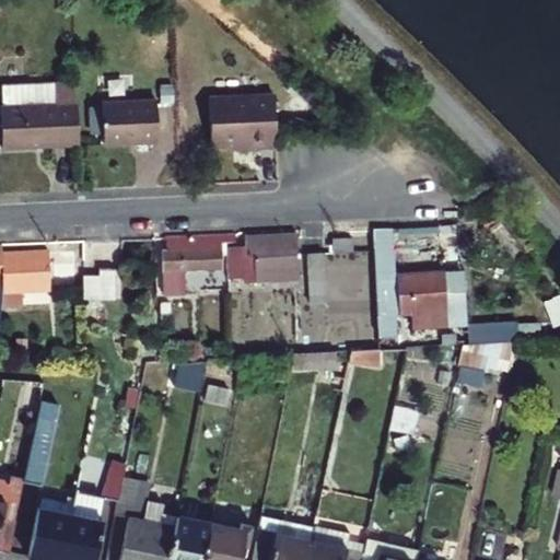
[(77,98),(76,77),(1,81),(2,102),(0,102),(0,107),(2,144),(79,141),(77,98)]
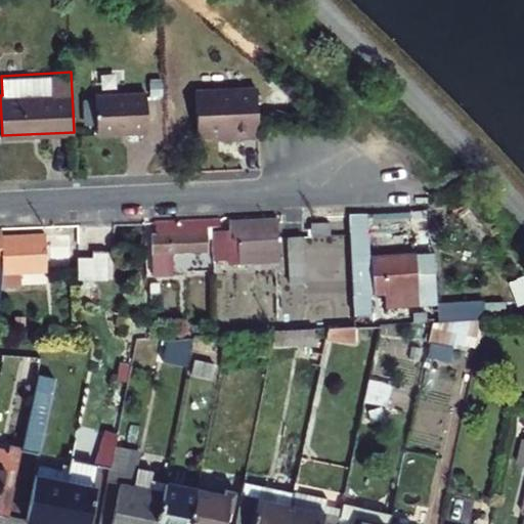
[(260,127),(257,86),(195,88),(198,131),(228,131),(228,136),(260,134),(260,127)]
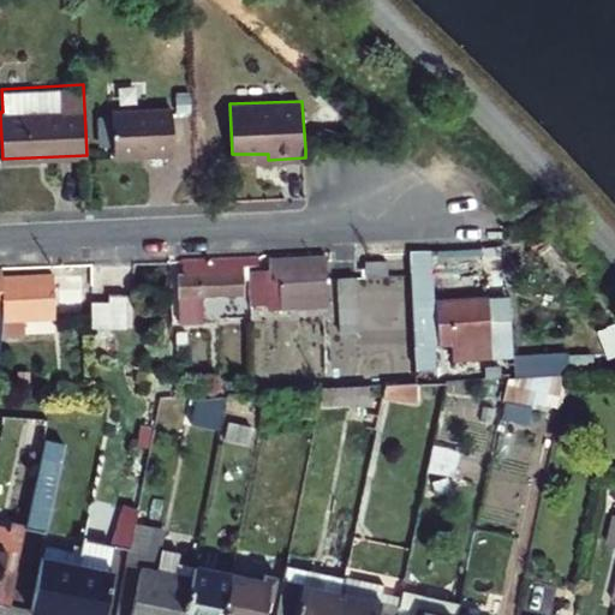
[(174,150),(171,103),(112,107),(114,154),(174,150)]
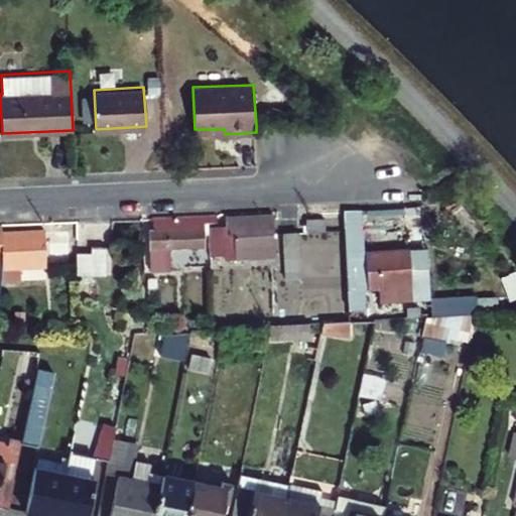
[(404,222),(403,206),(342,210),(347,308),(360,307),(356,225),(404,222)]
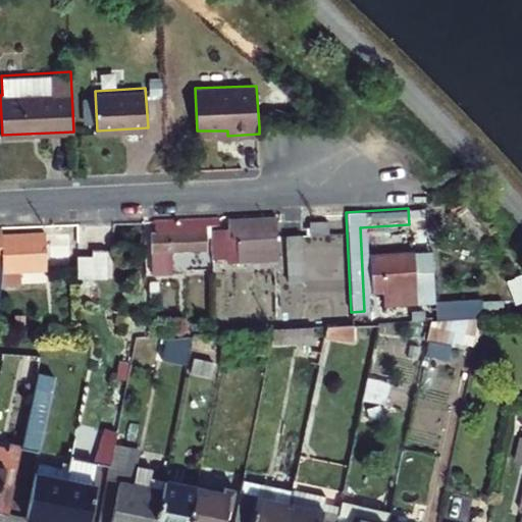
[(209,225),(209,218),(153,220),(155,232),(150,233),(152,252),(205,250),(203,225),(209,225)]
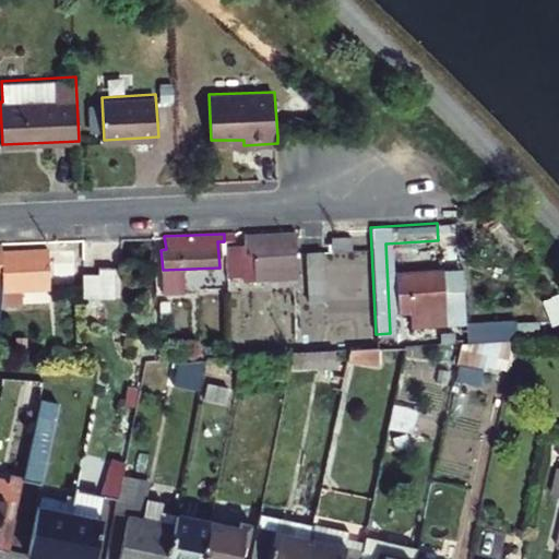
[(296,276),(294,234),(241,236),(241,247),(228,246),(228,254),(225,256),(227,277),(241,276),(242,280),(296,276)]
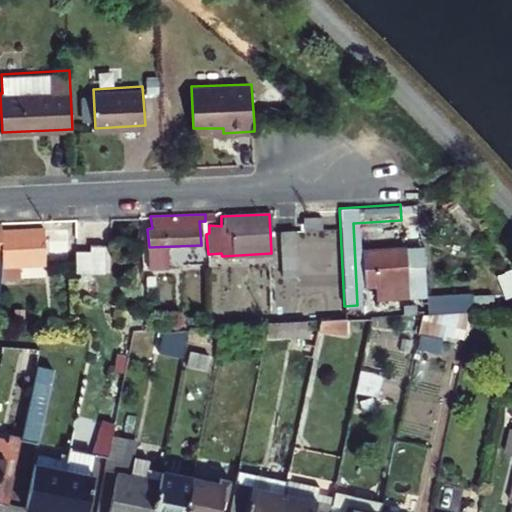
[(320,229),(319,217),(303,218),(303,229),(320,229)]
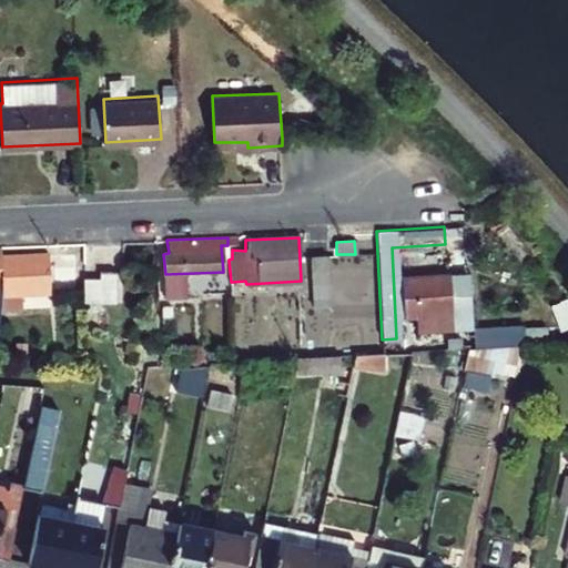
[(44,254),(0,257),(0,294),(47,292),(44,254)]
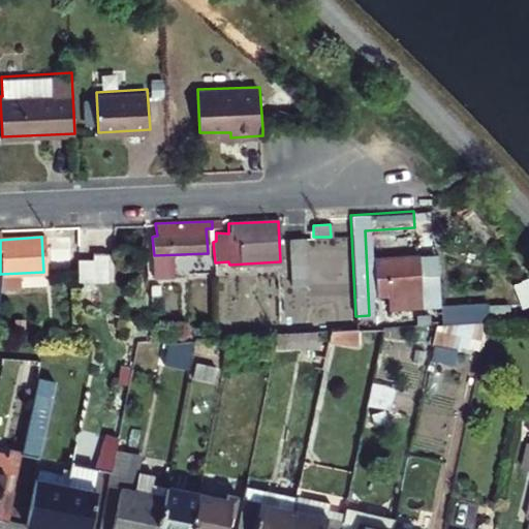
[(304,262),(302,239),(289,241),(290,265),(304,262)]
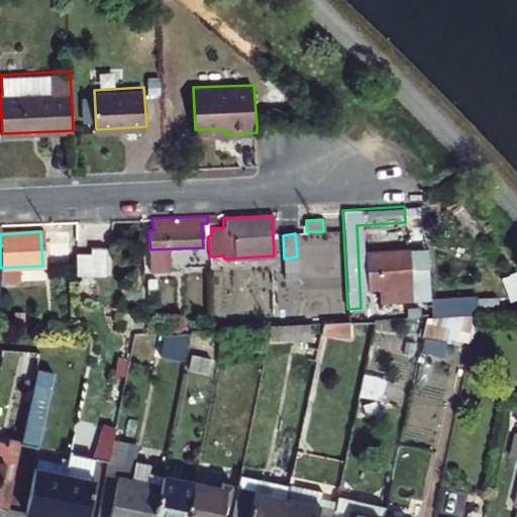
[(105,246),(89,246),(90,254),(74,254),(74,303),(89,302),(89,275),(102,275),(105,246)]
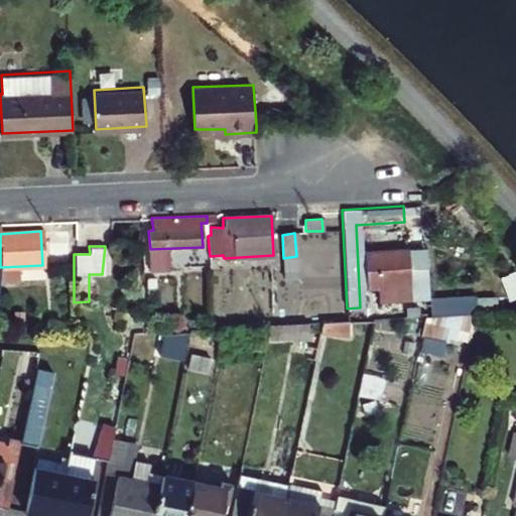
[(407,269),(406,250),(364,252),(367,300),(426,298),(425,268),(407,269)]
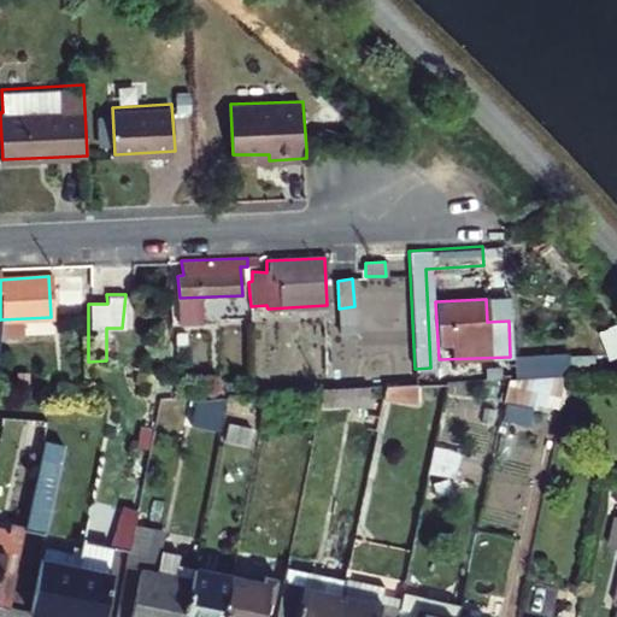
[(579,374),(577,356),(524,358),(524,377),(570,374),(579,374)]
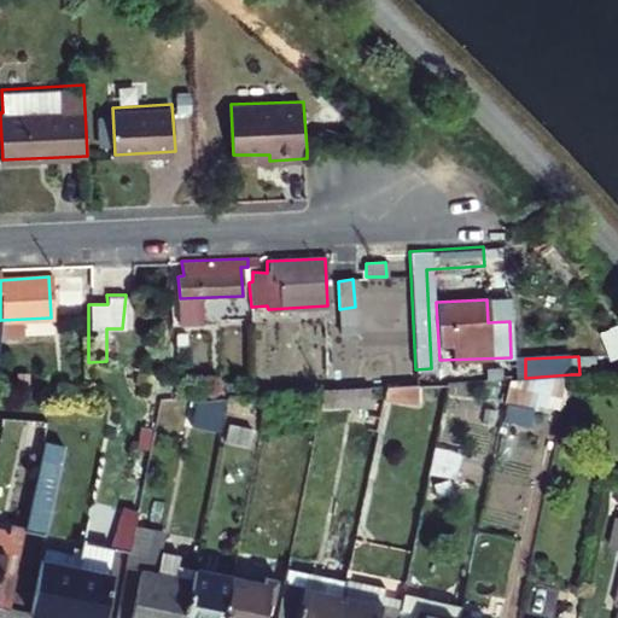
[(571,374),(525,378),(511,379),(508,379),(503,401),(543,410),(544,406),(564,410),(571,374)]
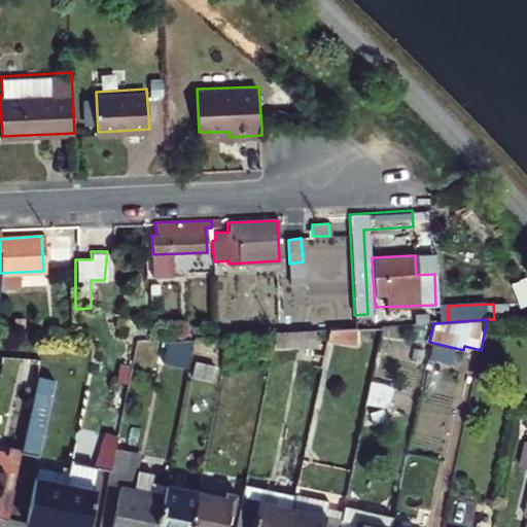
[(425,335),(425,326),(409,327),(410,336),(425,335)]
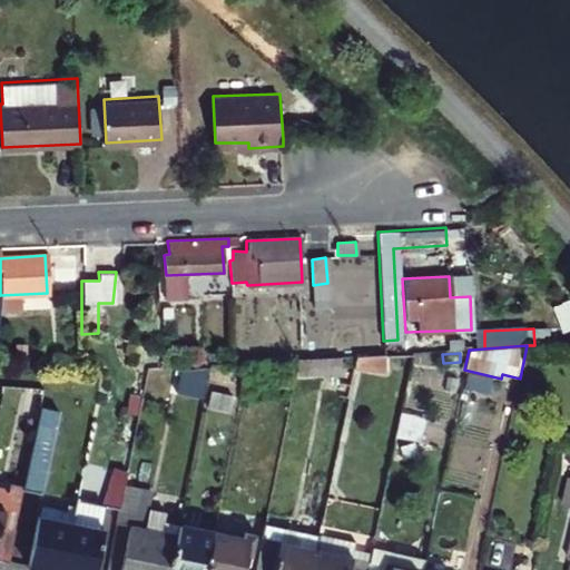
[(384,373),(383,356),(355,356),(353,365),(384,373)]
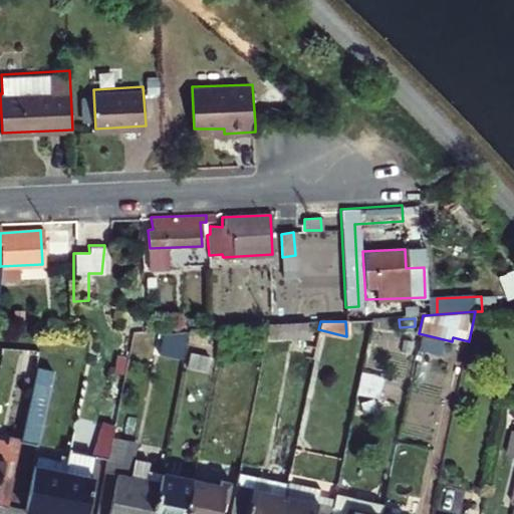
[(306,336),(305,322),(267,324),(266,332),(268,337),(306,336)]
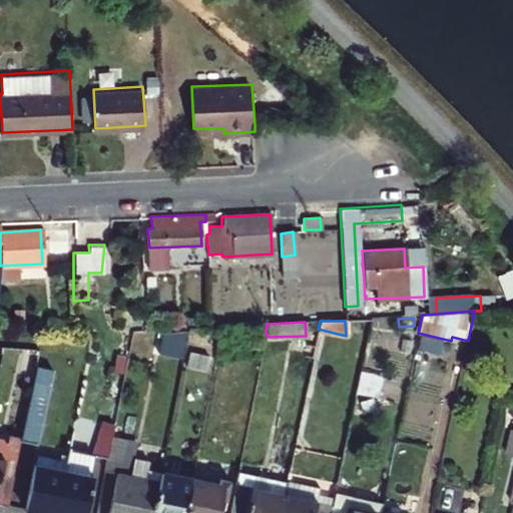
[(205,343),(205,326),(189,327),(186,340),(205,343)]
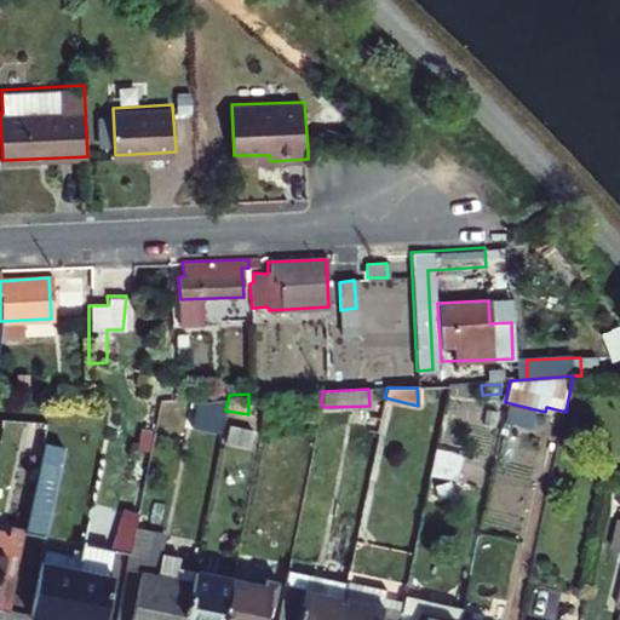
[(30,615),(51,619),(63,619),(79,543),(68,541),(87,451),(68,447),(72,428),(46,423),(23,534),(47,539),(44,562),(41,561),(30,615)]
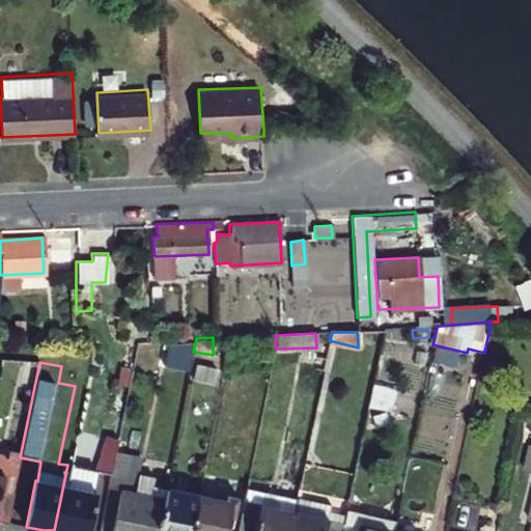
[(131,370),(118,368),(114,386),(128,388),(131,370)]
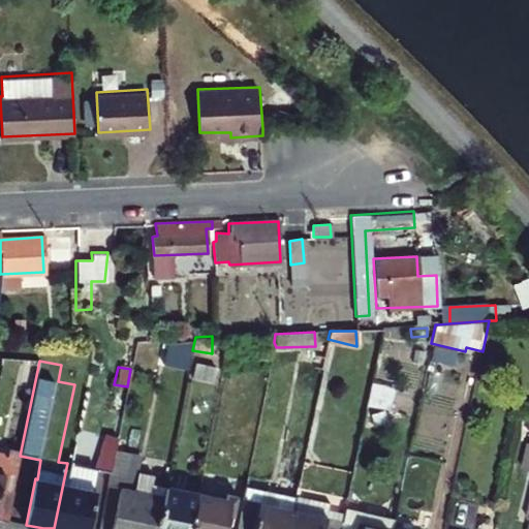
[(32,376),(21,373),(17,391),(29,393),(32,376)]
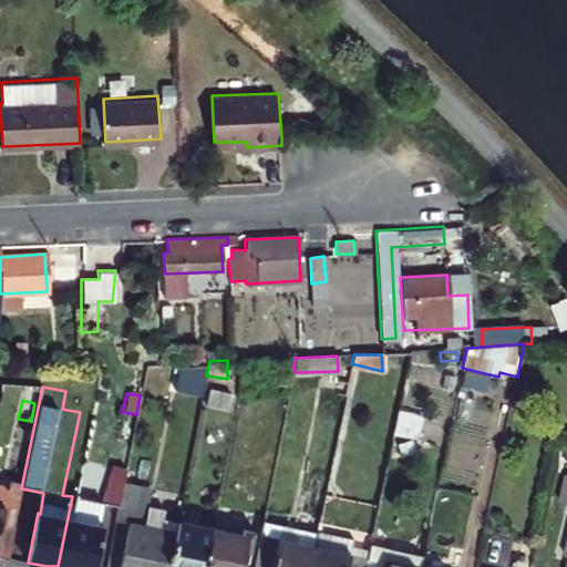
[(103,503),(117,505),(122,483),(124,468),(112,467),(101,501),(72,496),(58,566),(92,566),(101,526),(99,525),(103,503)]
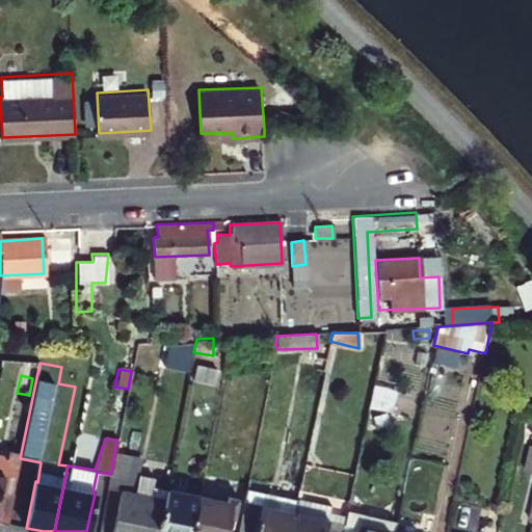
[(0,522),(8,524),(14,495),(8,494),(1,491),(7,454),(0,452),(0,522)]
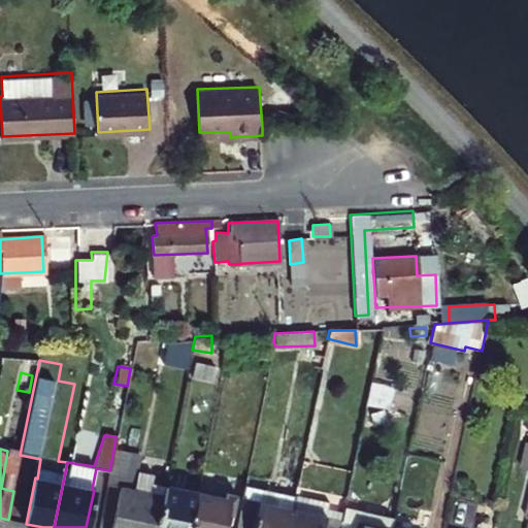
[(156,527),(166,482),(150,479),(147,491),(131,487),(136,454),(113,450),(109,470),(102,503),(114,506),(109,527),(156,527)]
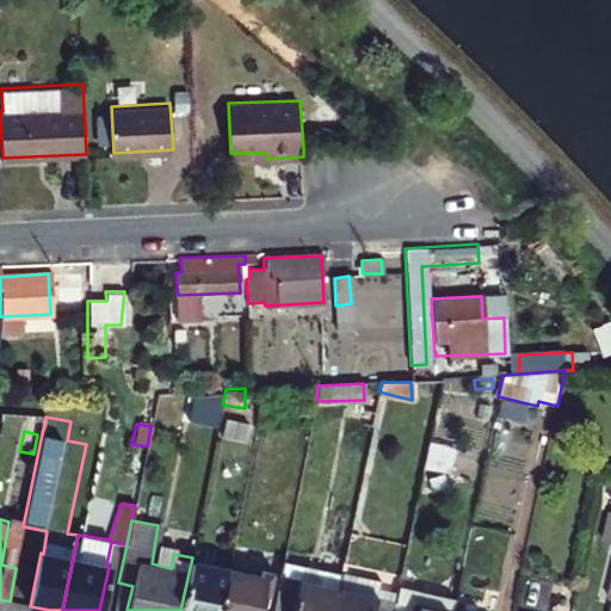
[(192,557),(180,610),(220,610),(229,566),(192,557)]
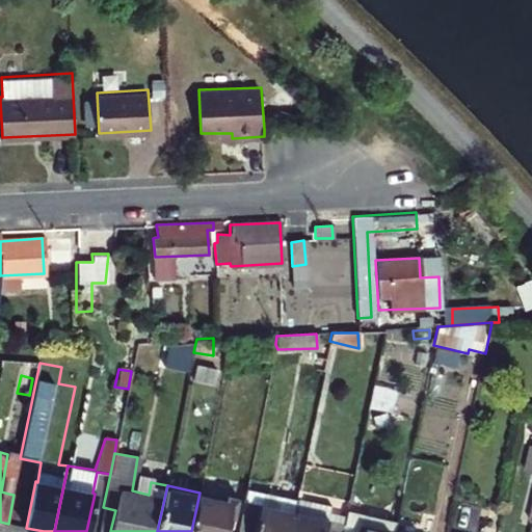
[(238,500),(200,493),(191,531),(224,531),(232,505),(237,505),(238,500)]
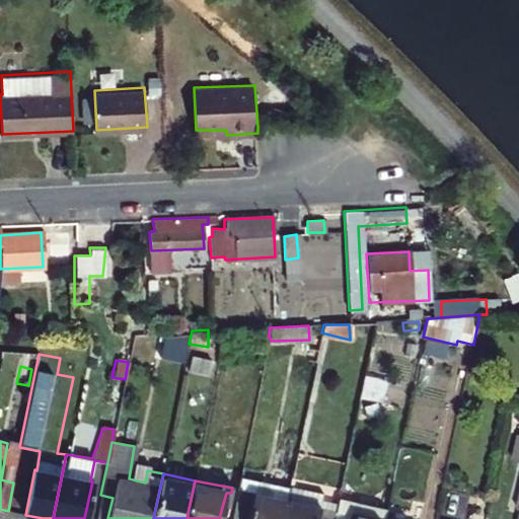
[(282,518),(286,502),(237,491),(231,518),(282,518)]
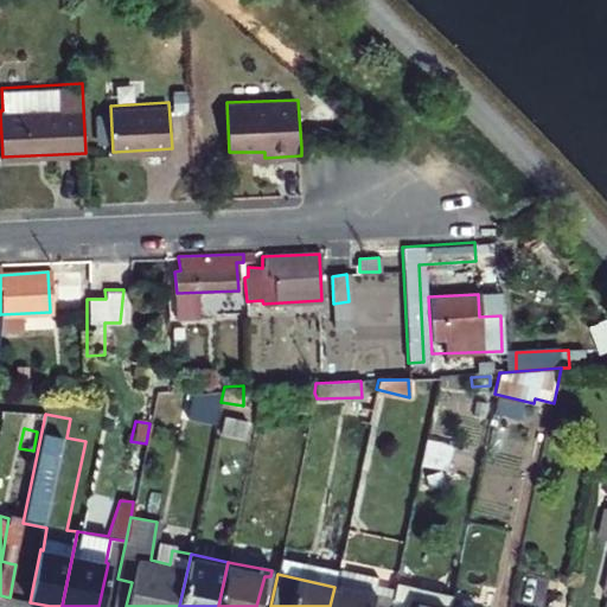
[(387,606),(389,598),(334,587),(330,606),(387,606)]
